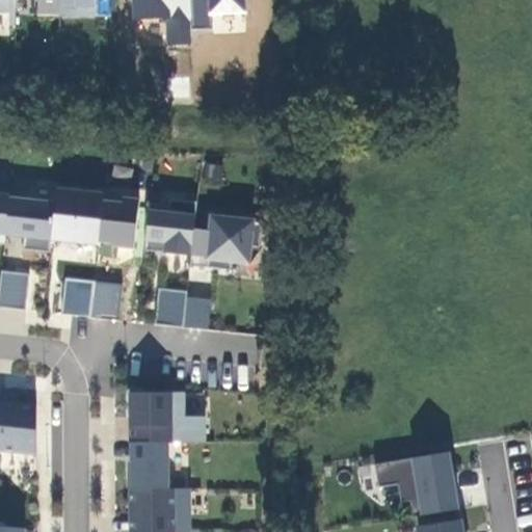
[(0,0),(0,12),(10,14),(16,14),(15,0),(0,0)]
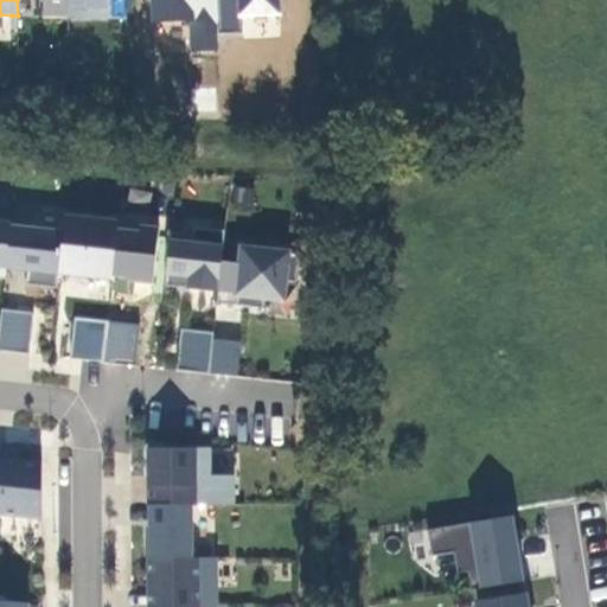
[(69,0),(44,0),(44,17),(69,18),(69,0)]
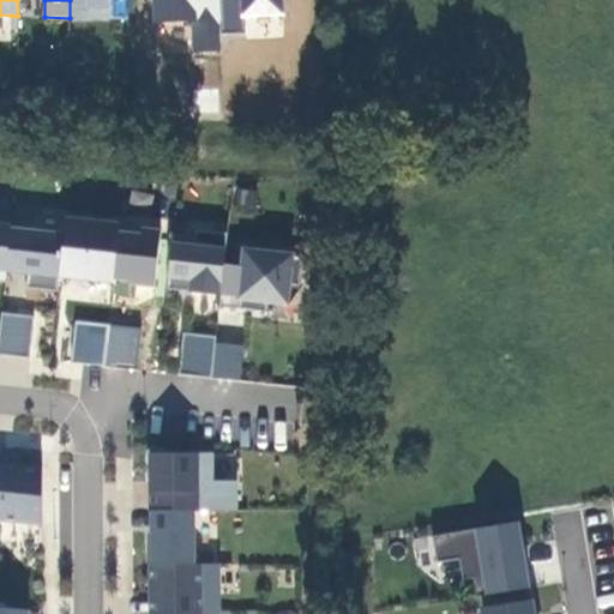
[(109,0),(70,0),(70,18),(109,19),(109,0)]
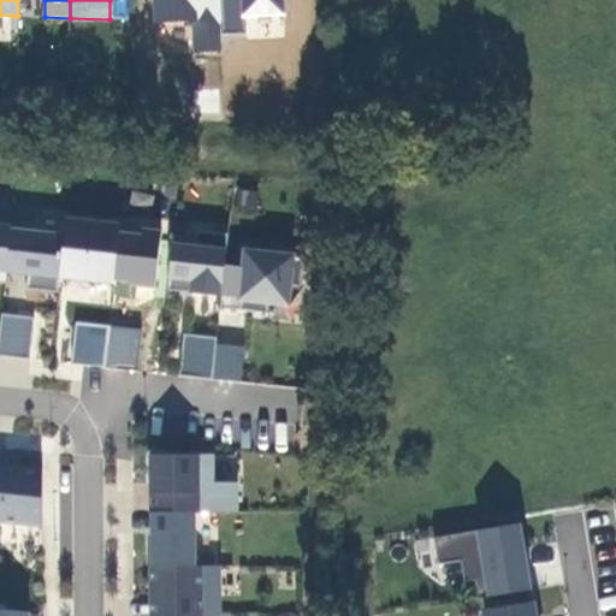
[(152,0),(152,22),(193,22),(193,52),(221,52),(221,36),(284,36),(283,0),(152,0)]
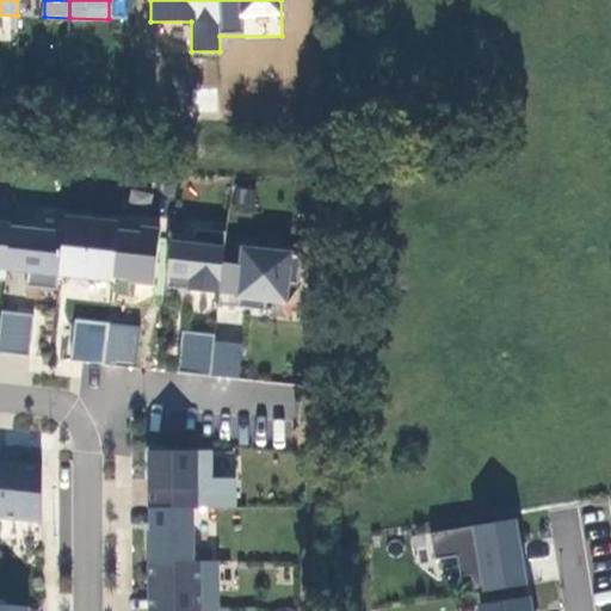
[(254,191),(239,190),(235,214),(252,215),(254,191)]
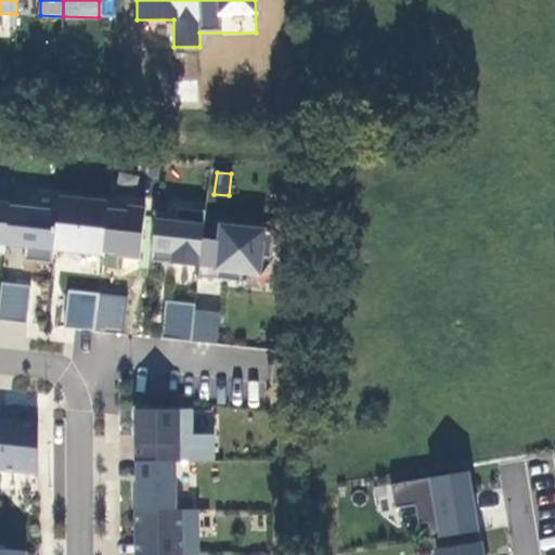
[(108,203),(60,197),(59,211),(54,252),(72,253),(72,250),(80,252),(79,254),(102,257),(103,254),(107,209),(108,203)]
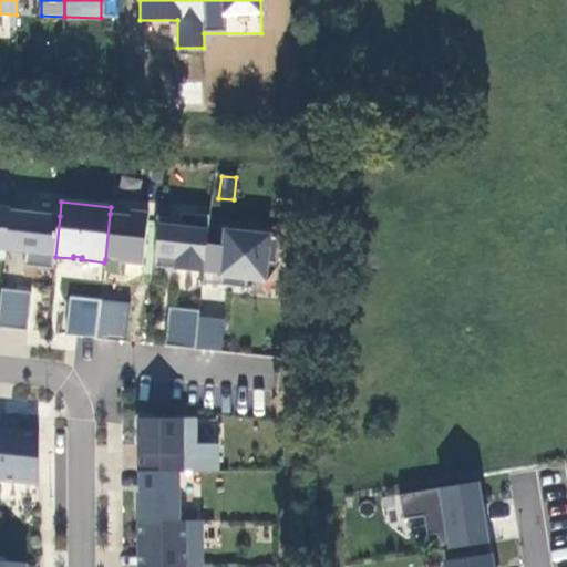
[(0,259),(4,260),(6,251),(10,212),(11,205),(0,203),(0,259)]
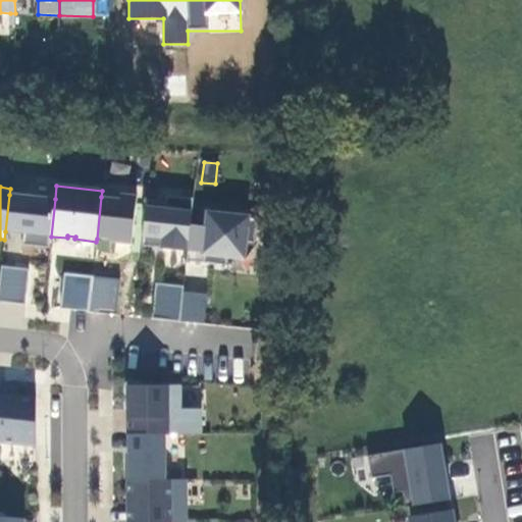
[(120,199),(101,197),(97,239),(111,241),(111,243),(133,245),(137,196),(121,194),(120,199)]
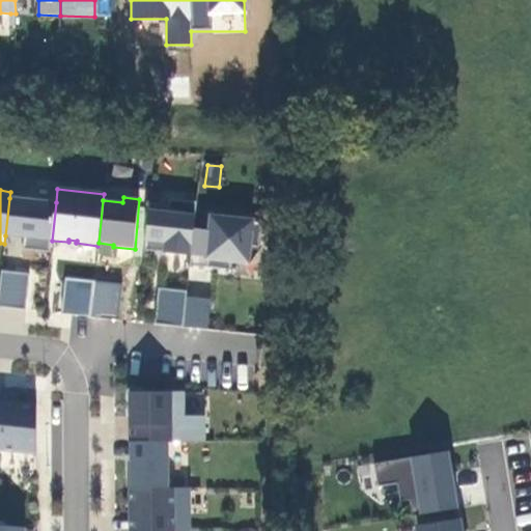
[(56,202),(9,198),(5,235),(19,236),(19,232),(27,233),(25,250),(51,252),(52,241),(56,202)]
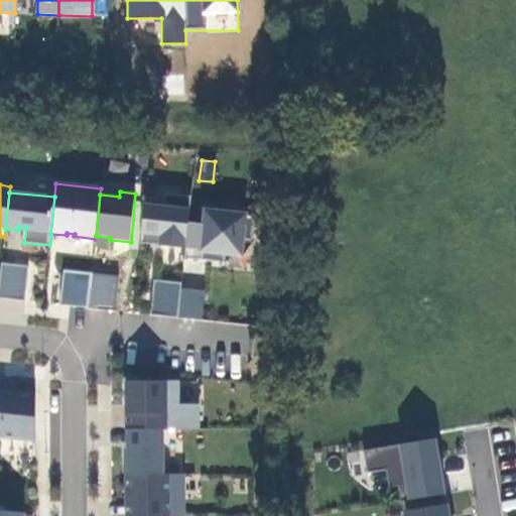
[(164,201),(145,199),(140,243),(185,249),(186,240),(188,223),(191,197),(164,194),(164,201)]
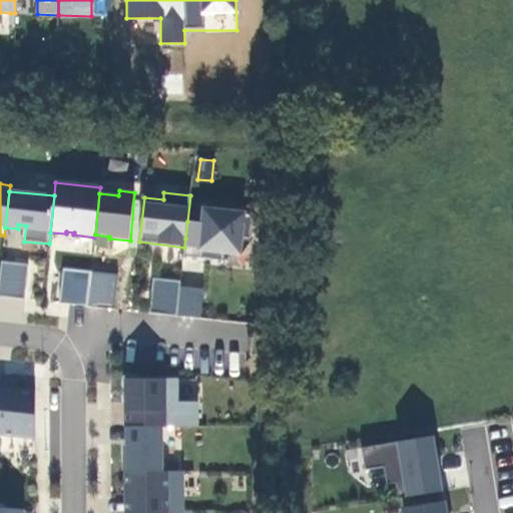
[(201,239),(199,259),(223,261),(224,250),(239,252),(240,237),(250,238),(253,215),(205,210),(203,223),(187,221),(185,238),(201,239)]
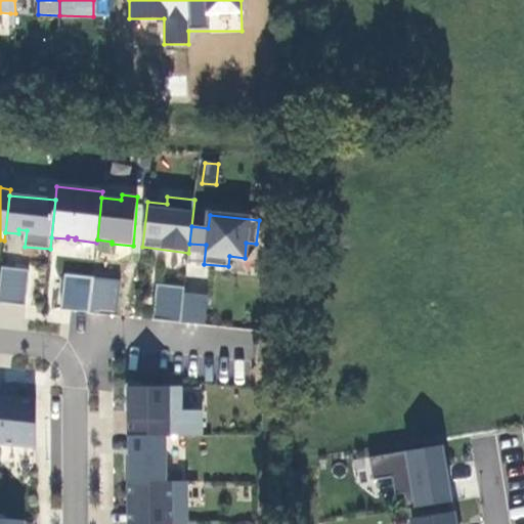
[(187,262),(204,264),(206,245),(189,244),(188,253),(187,262)]
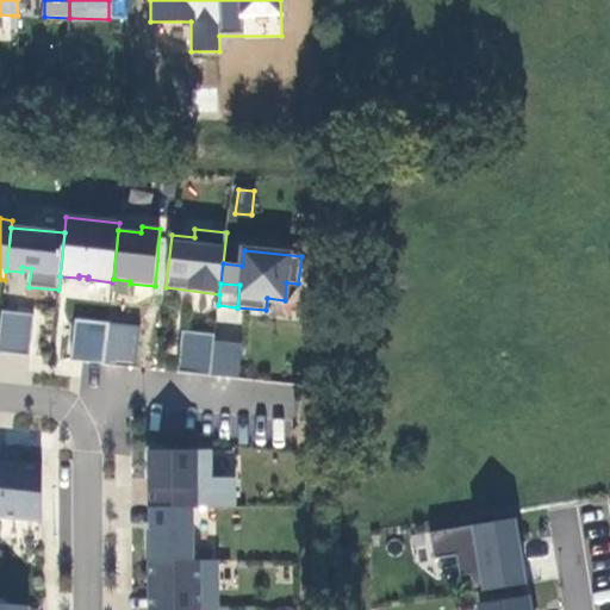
[(0,349),(29,353),(31,312),(0,310),(0,315),(0,349)]
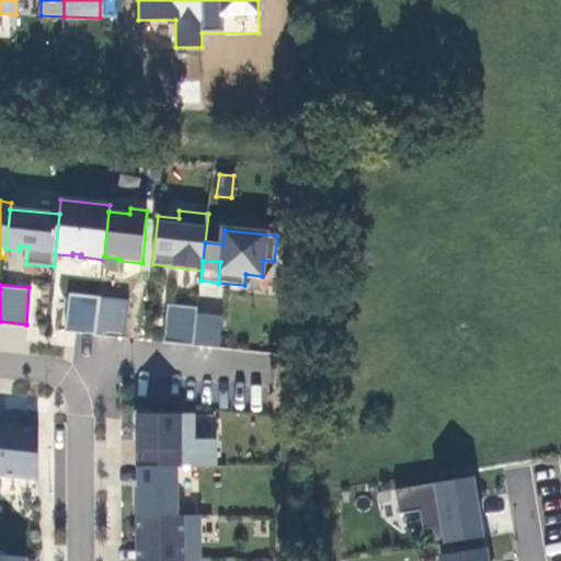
[(66,332),(79,333),(83,296),(69,294),(66,332)]
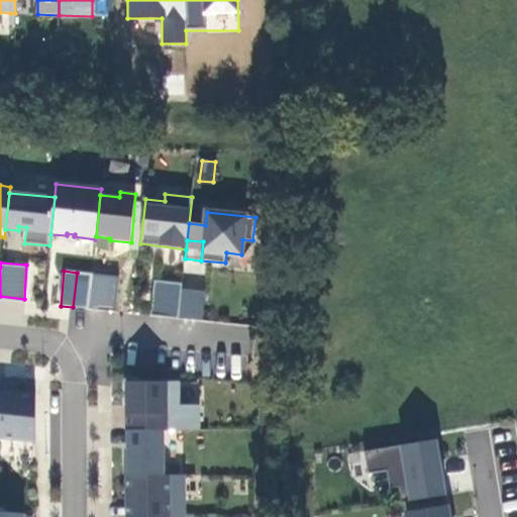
[(88,309),(92,274),(77,273),(73,307),(88,309)]
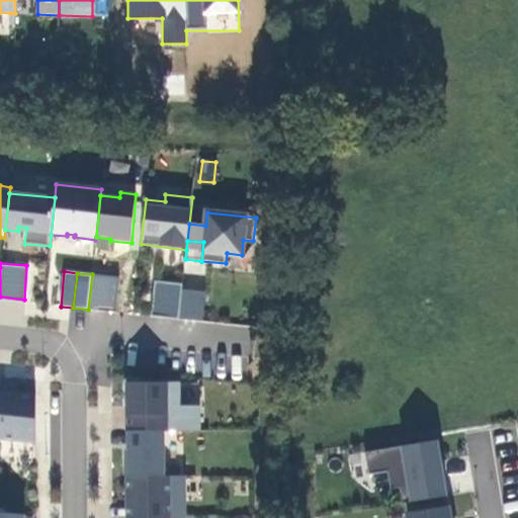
[(202,320),(205,287),(153,283),(151,316),(202,320)]
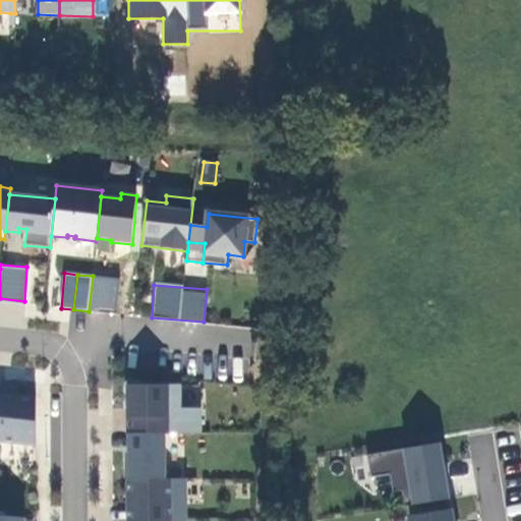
[(166,433),(200,433),(200,409),(180,409),(180,385),(127,386),(128,433),(166,433)]
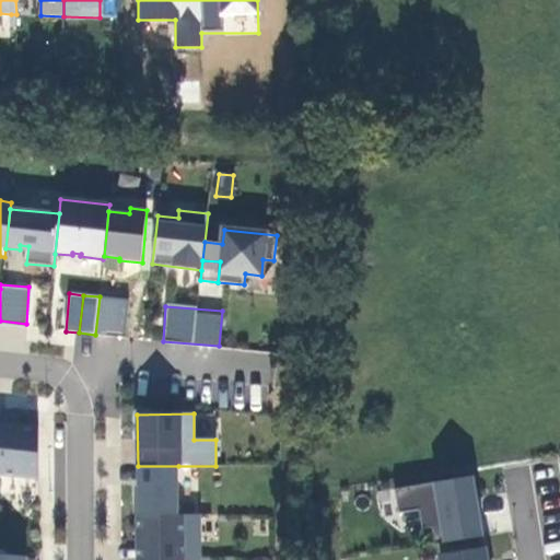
[(0,474),(39,479),(38,428),(0,423),(0,474)]
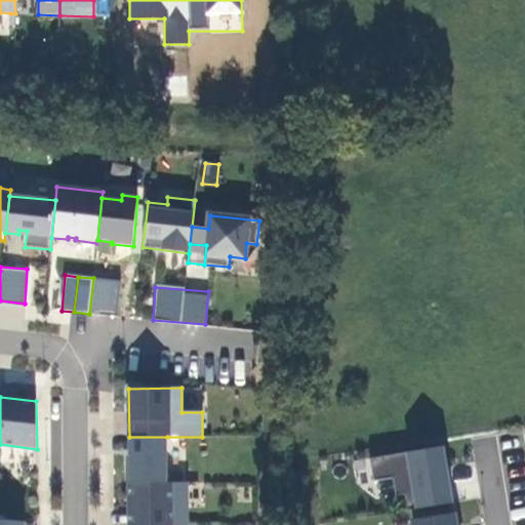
[(167,437),(129,437),(129,483),(167,483),(167,437)]
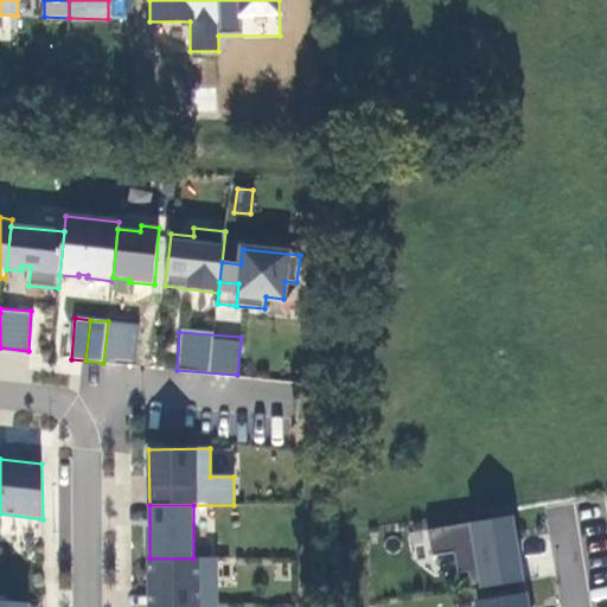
[(517,540),(512,516),(427,531),(432,557),(454,553),(458,574),(468,572),(471,590),(521,582),(517,562),(510,563),(505,542),(517,540)]
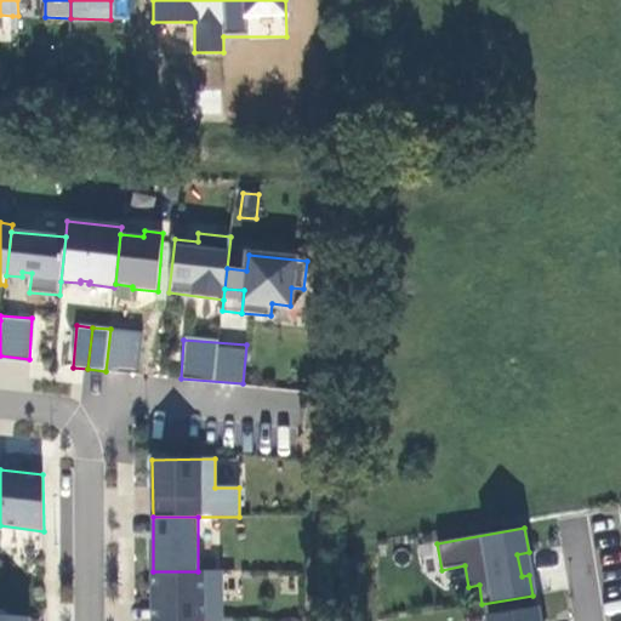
[(222,620),(223,571),(198,571),(153,571),(152,620),(222,620)]
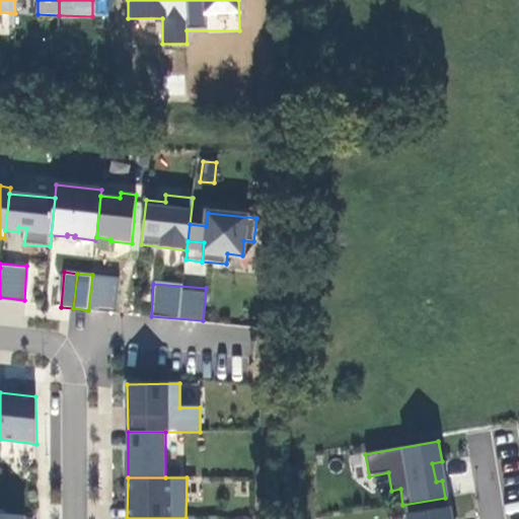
[(451,518),(450,507),(404,513),(405,518),(451,518)]
